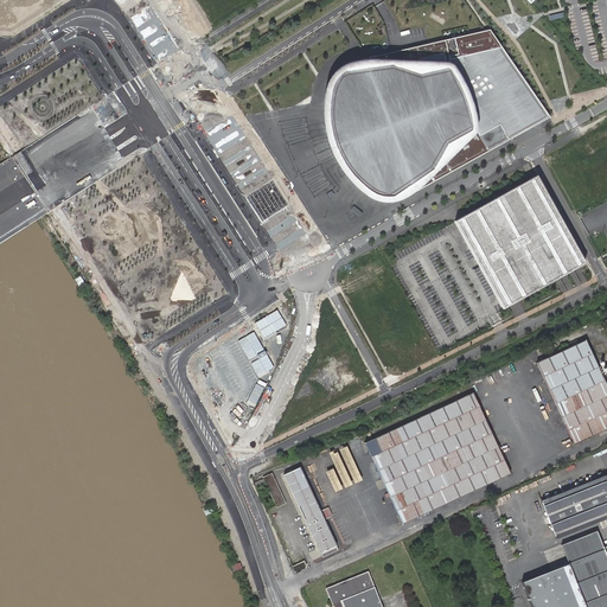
[(330,96),(332,115),(336,129),(344,151),(351,165),(362,181),(369,190),(381,196),(393,197),(403,195),(441,174),(548,115),(487,29),(480,30),(394,50),(364,57),(349,61),(345,63),(339,69),(336,72),(332,80),(330,88),(330,96)]
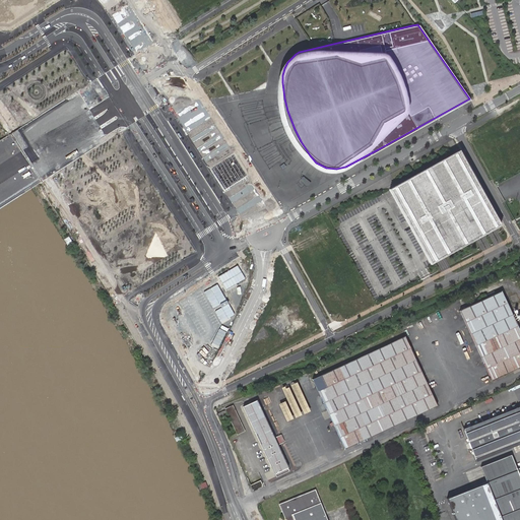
[(502,225),(460,150),(456,152),(394,187),(389,190),(431,265),(441,259),(485,234),(502,225)]
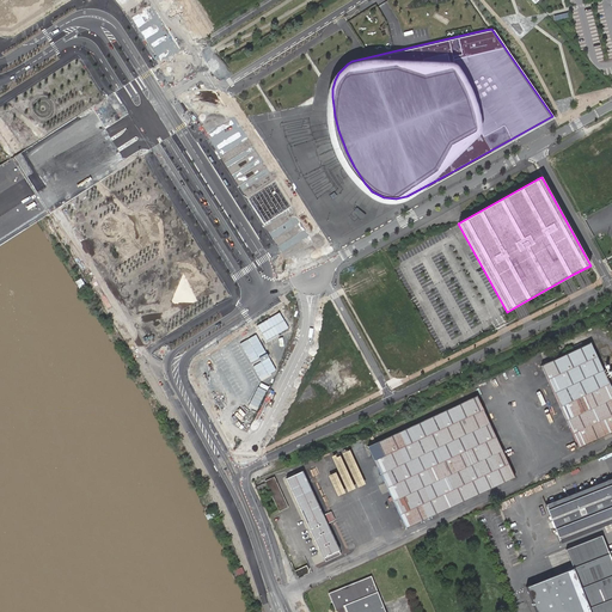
[(79,288),(85,285),(81,277),(75,281),(79,288)]
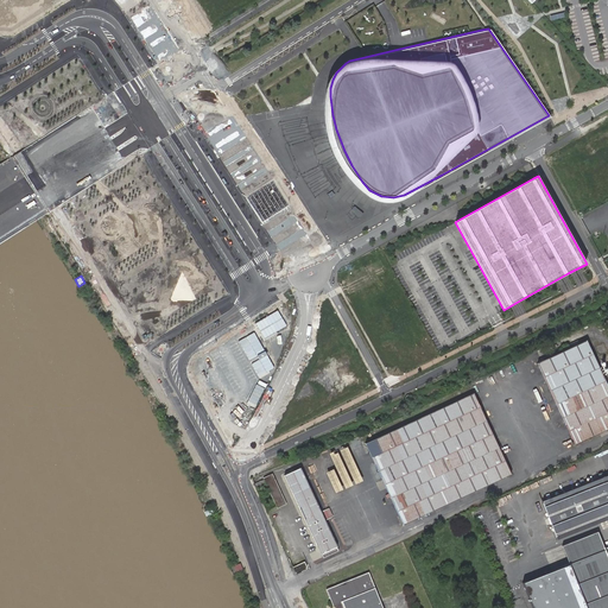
[(280,308),(268,315),(273,322),(276,321),(280,328),(290,323),(280,308)]
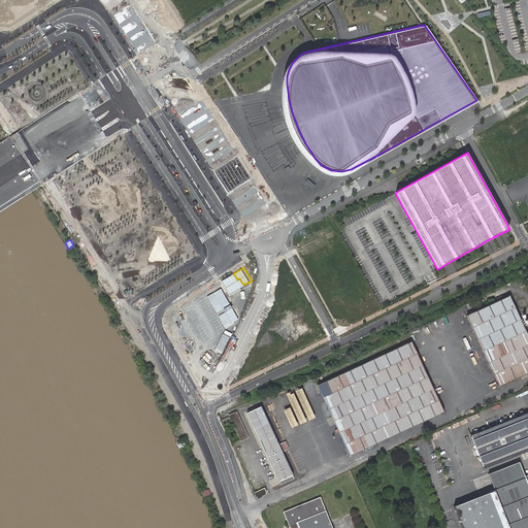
[(527,331),(510,296),(468,317),(502,386),(527,373),(527,331)]
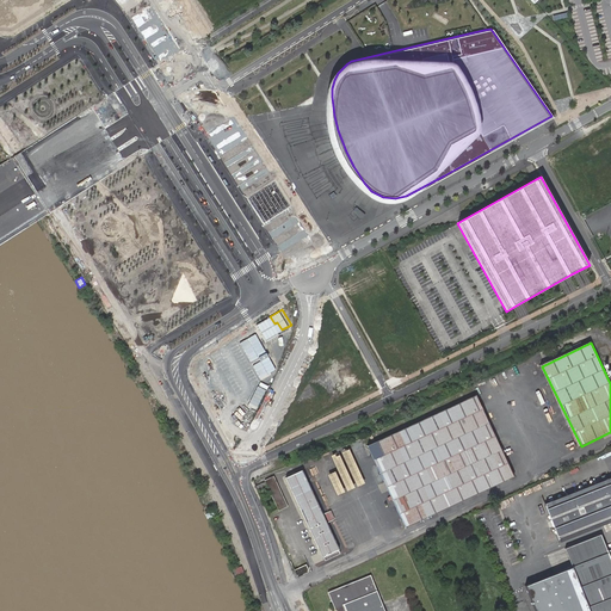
[(209,397),(210,396),(220,414),(236,406),(227,388),(226,388),(211,360),(195,369),(209,397)]
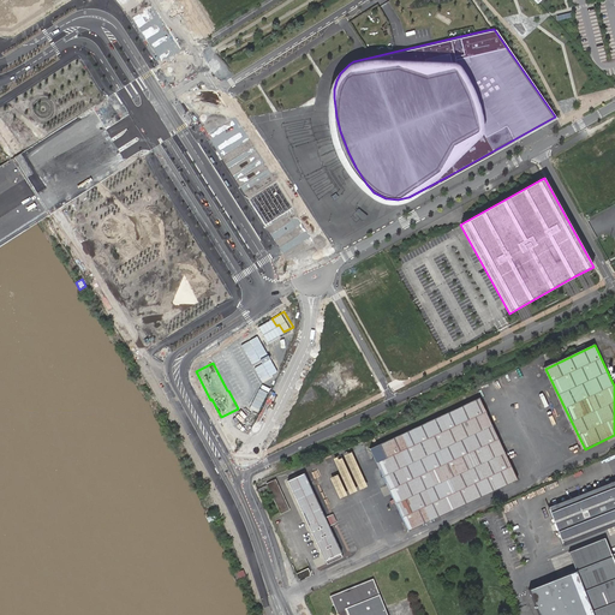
[(189,390),(180,395),(187,408),(196,404),(189,390)]
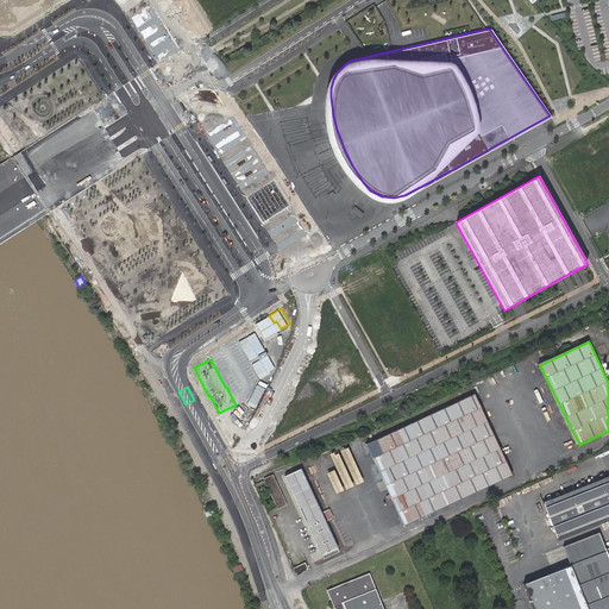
[(473,394),(366,445),(406,526),(512,475),(473,394)]
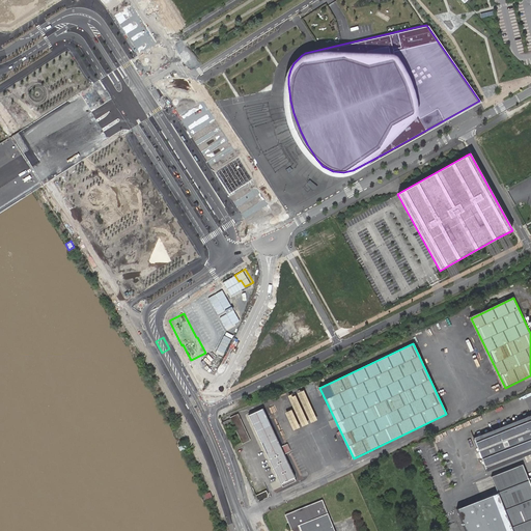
[(302,390),(297,393),(310,422),(315,420),(302,390)]
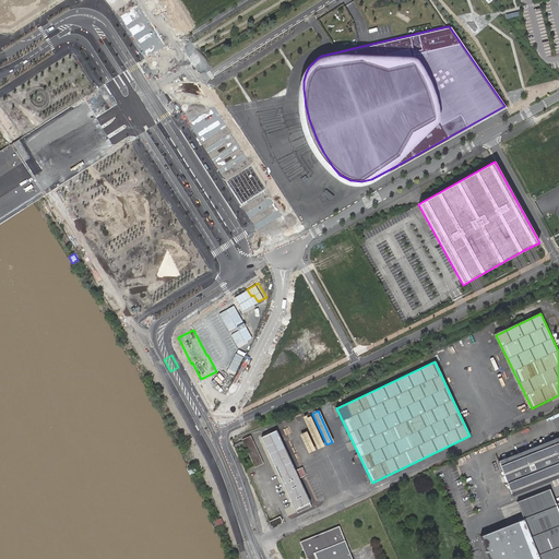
[(308,414),(301,416),(316,448),(322,444),(308,414)]
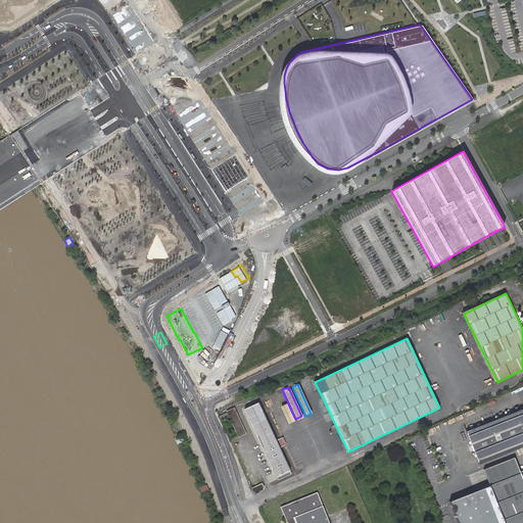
[(257,402),(243,410),(276,477),(276,476),(278,480),(291,474),(289,470),(290,470),(279,447),(276,439),(257,402)]
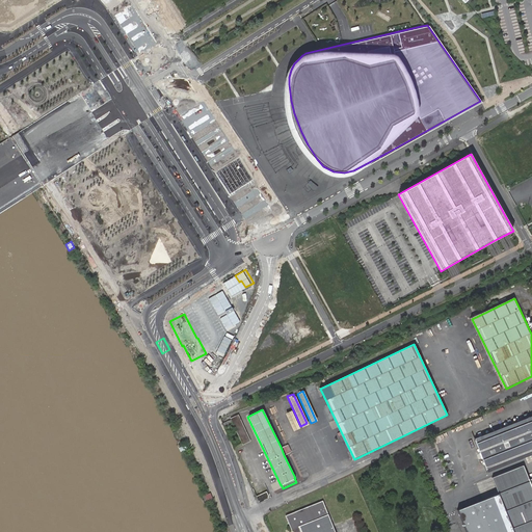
[(291,410),(285,414),(293,430),(298,428),(291,410)]
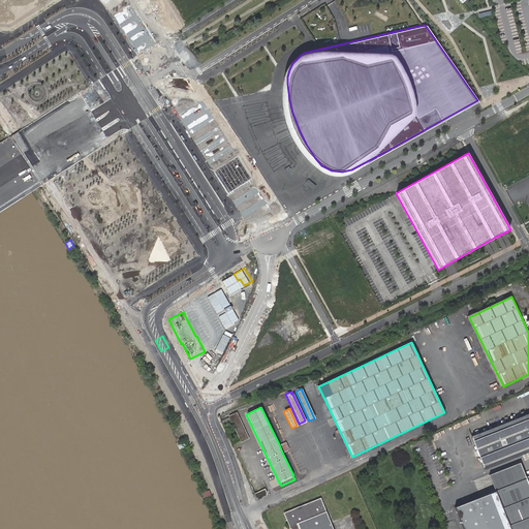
[(236,412),(228,415),(241,442),(248,439),(236,412)]
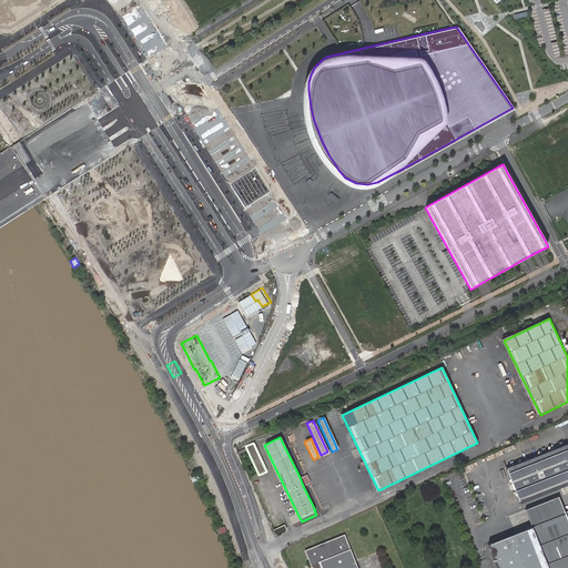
[(567,445),(507,469),(519,503),(567,483),(567,445)]
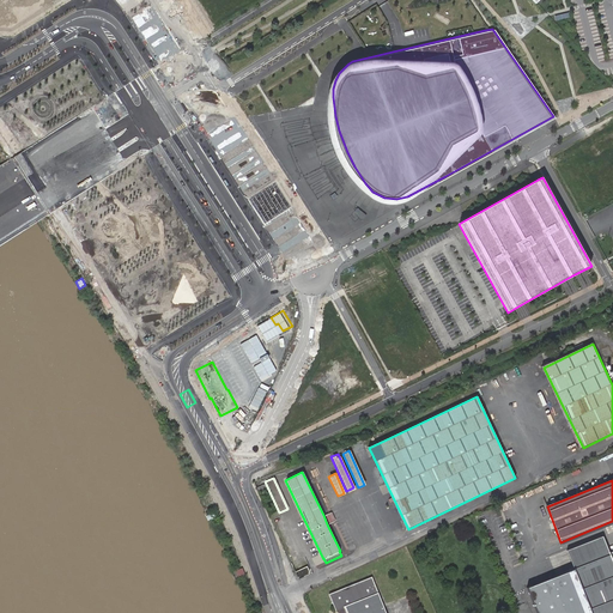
[(332,513),(323,515),(327,525),(335,521),(332,513)]
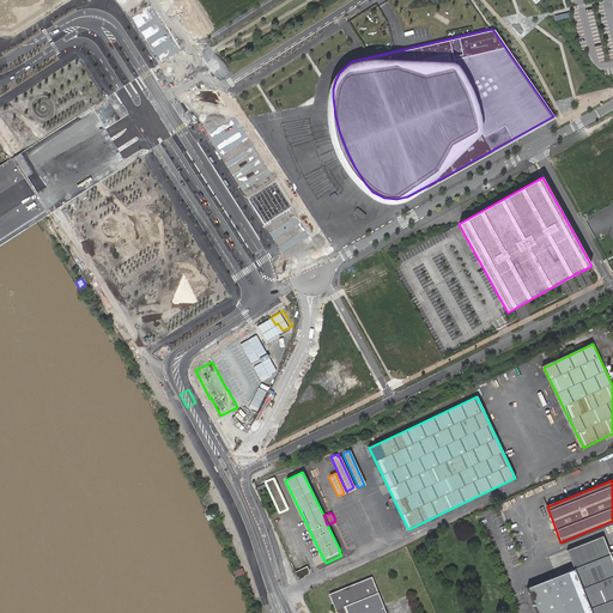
[(612,612),(612,550),(610,551),(604,535),(578,545),(586,563),(575,568),(527,586),(535,607),(539,605),(541,612),(612,612)]
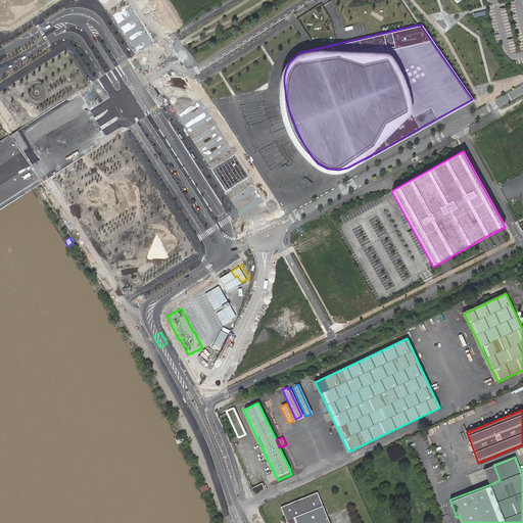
[(493,465),(484,468),(490,484),(500,480),(493,465)]
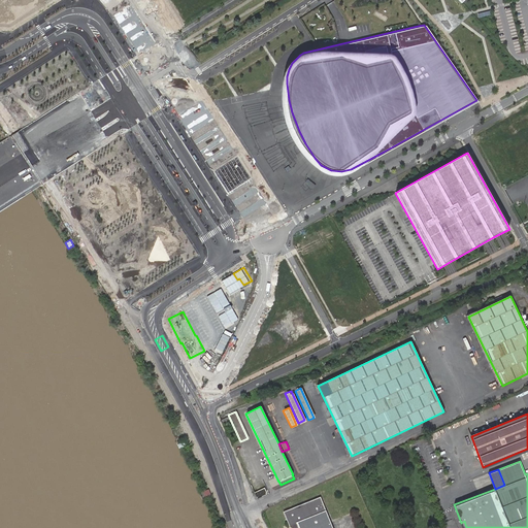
[(265,488),(255,493),(257,497),(267,493),(265,488)]
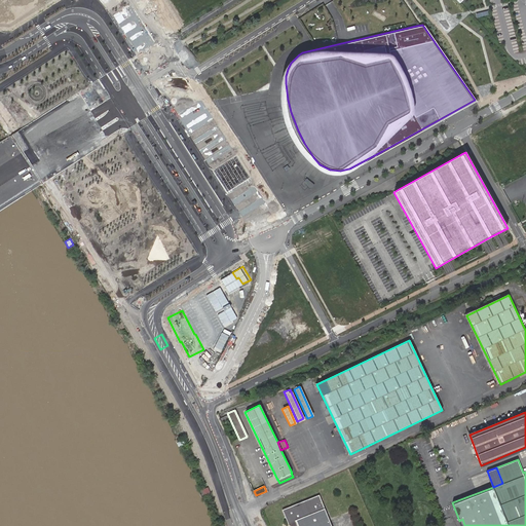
[(299,525),(298,525),(332,525),(321,496),(284,511),(289,524),(293,523),(299,525)]
